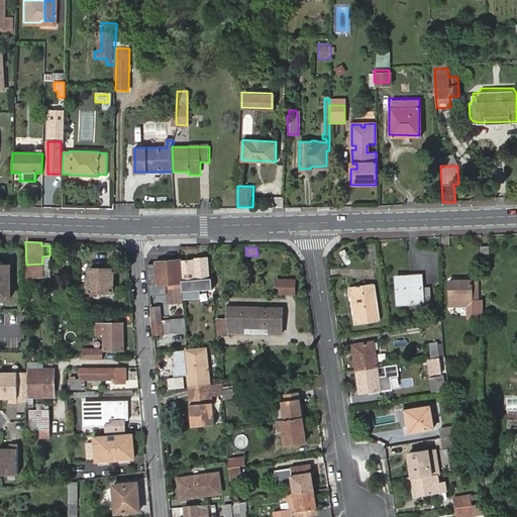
[(207,254),(194,255),(194,256),(179,257),(181,279),(181,283),(208,282),(208,286),(212,285),(211,275),(208,275),(207,254)]
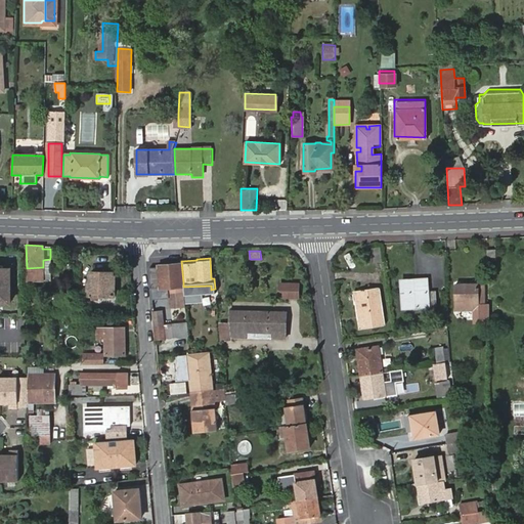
[(183,282),(181,261),(158,263),(156,261),(150,261),(148,263),(150,288),(160,288),(160,293),(169,292),(184,291),(183,287),(183,282)]
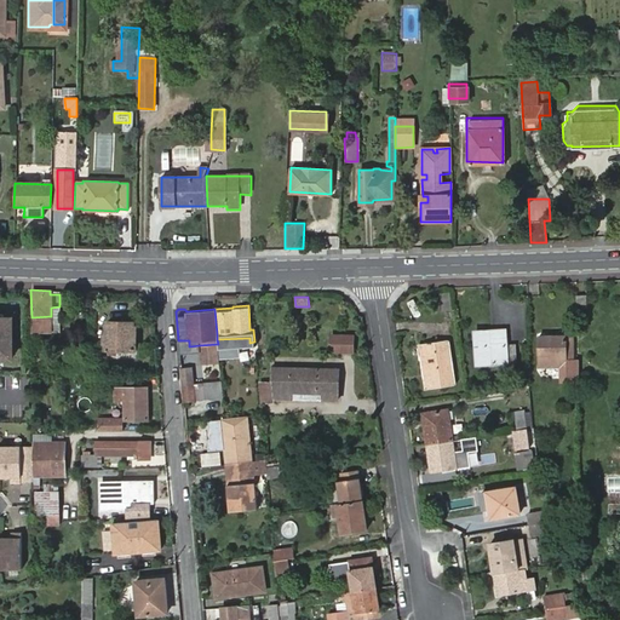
[(0,357),(12,357),(11,319),(0,319),(0,357)]
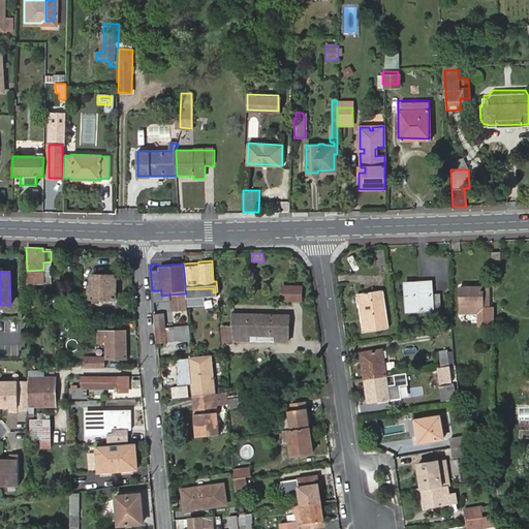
[(90,283),(90,289),(93,289),(93,300),(105,301),(105,297),(113,298),(114,275),(93,274),(92,283),(90,283)]
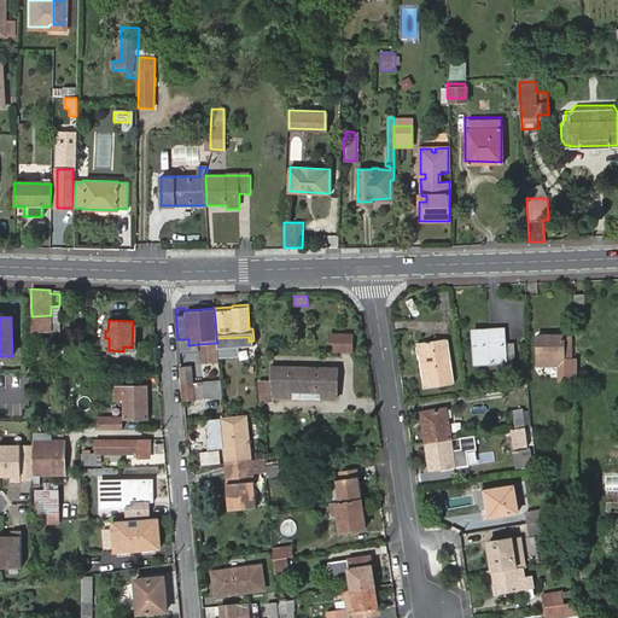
[(473,331),(476,362),(517,360),(514,340),(506,342),(505,328),(473,331)]
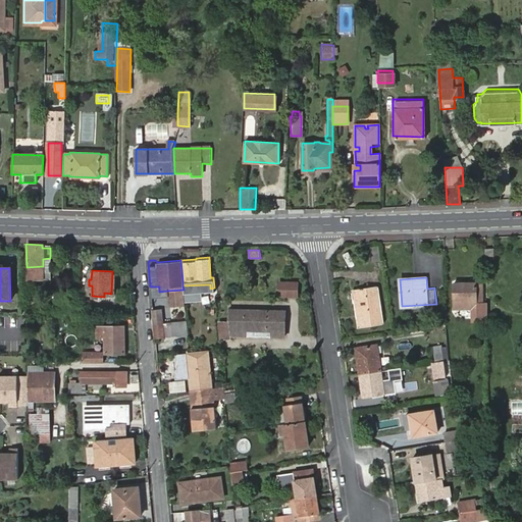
[(297,296),(298,281),(279,281),(279,295),(297,296)]
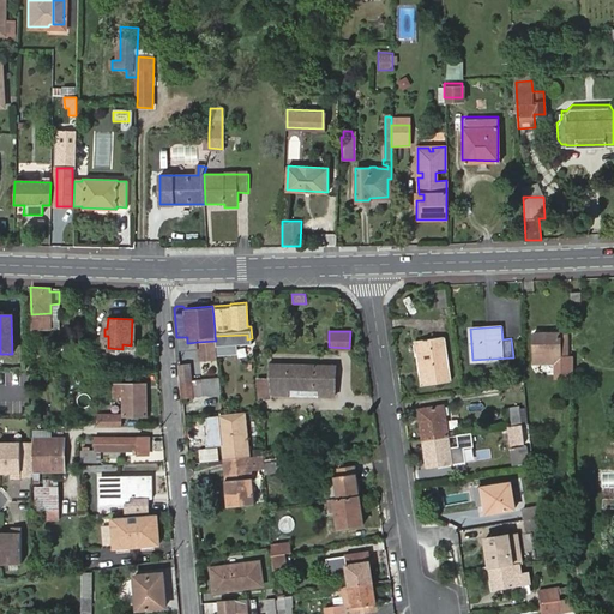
[(560,331),(534,331),(534,361),(555,361),(555,373),(572,373),(573,355),(566,355),(567,331),(560,331)]
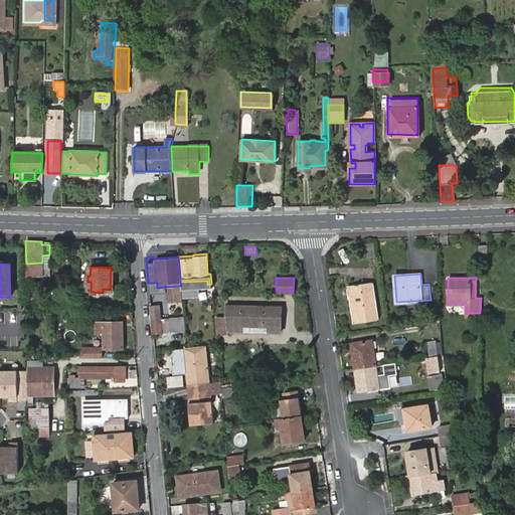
[(347,286),(353,323),(376,320),(370,282),(347,286)]
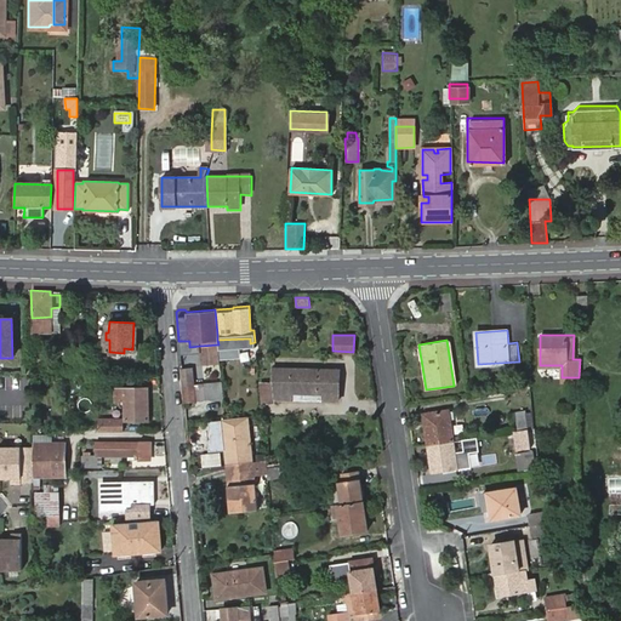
[(218,345),(200,346),(201,363),(220,362),(218,345)]
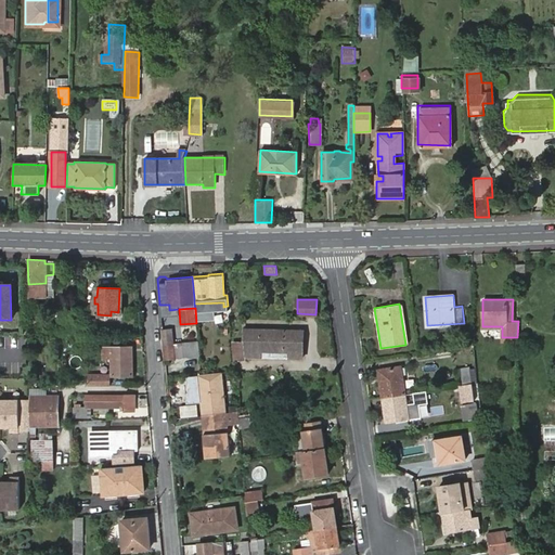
[(224,310),(215,310),(215,320),(224,320),(224,310)]
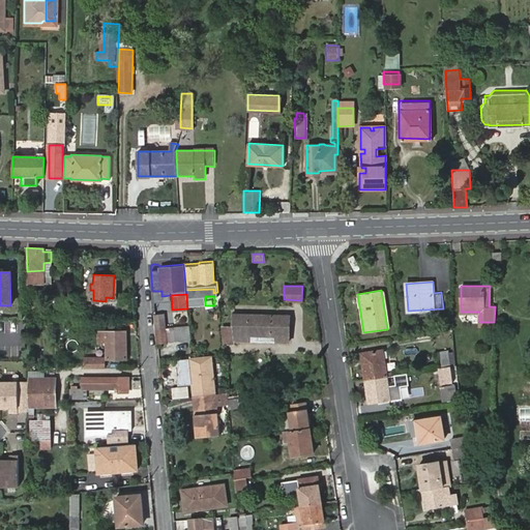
[(81,306),(82,320),(89,319),(88,305),(81,306)]
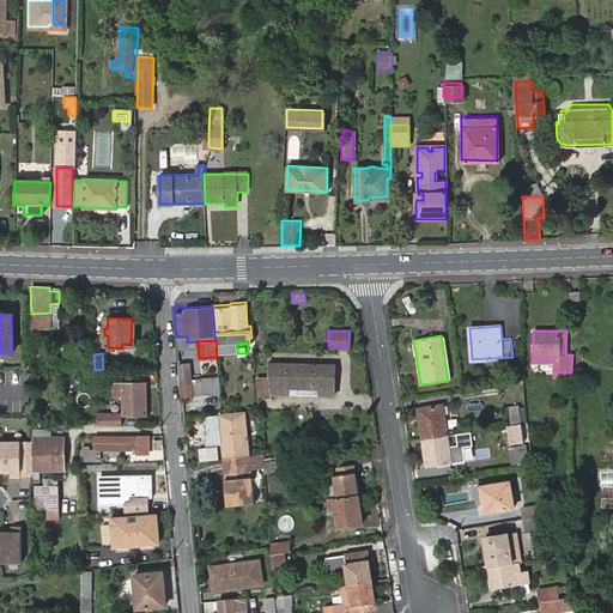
[(335,364),(327,364),(268,363),(269,377),(258,377),(259,393),(272,394),(334,395),(335,364)]
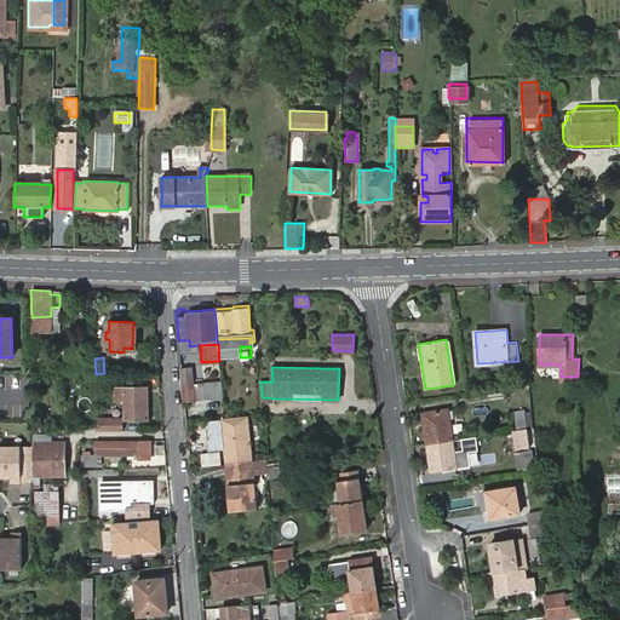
[(181,368),(183,385),(193,384),(191,368),(181,368)]
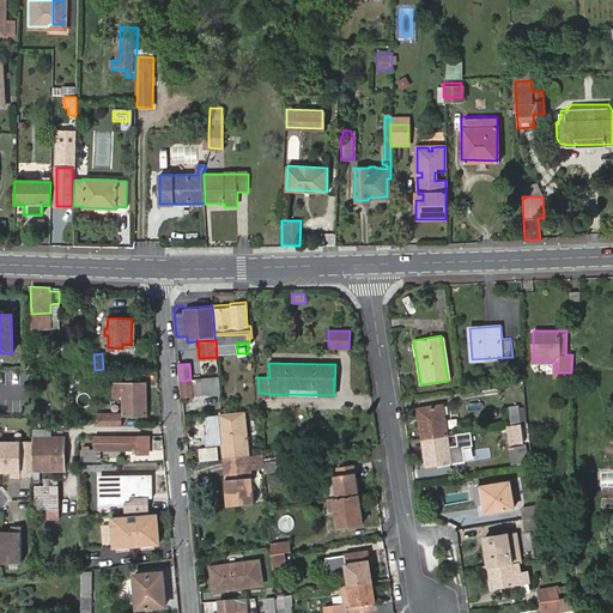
[(218,377),(190,380),(192,394),(219,392),(218,377)]
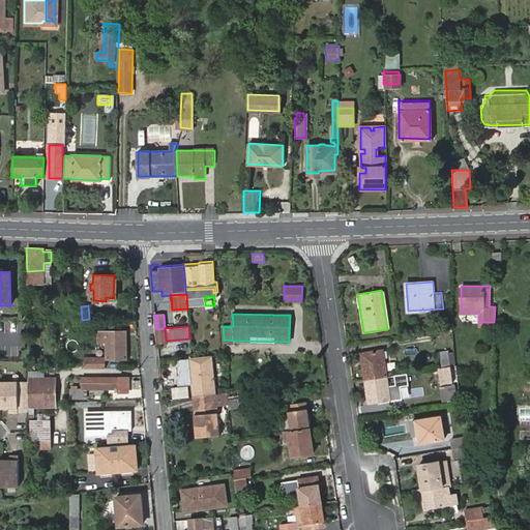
[(156,329),(157,342),(166,341),(165,328),(156,329)]
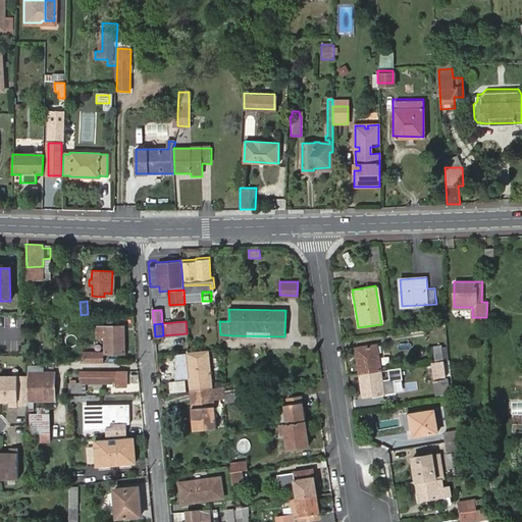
[(118,329),(118,325),(98,325),(98,335),(105,335),(106,353),(124,352),(123,329),(118,329)]
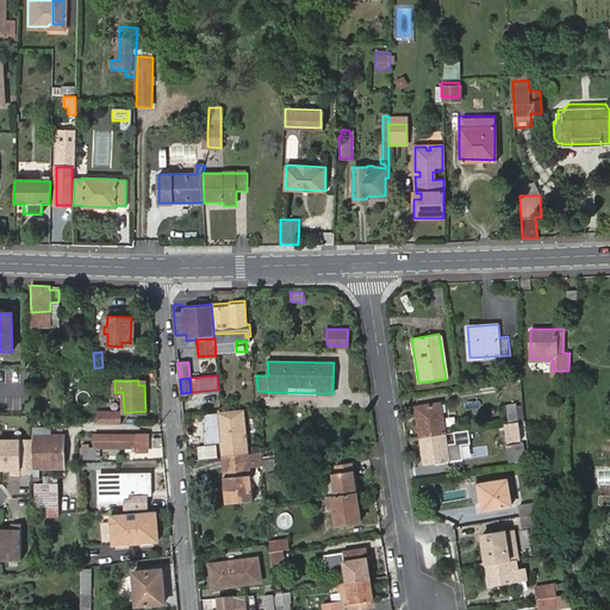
[(506,402),(509,423),(517,422),(520,421),(516,400),(506,402)]
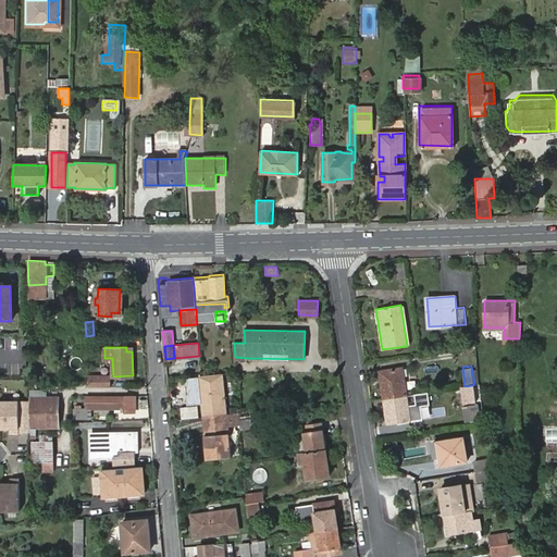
[(381,384),(383,398),(406,395),(401,368),(381,370),(382,384),(381,384)]
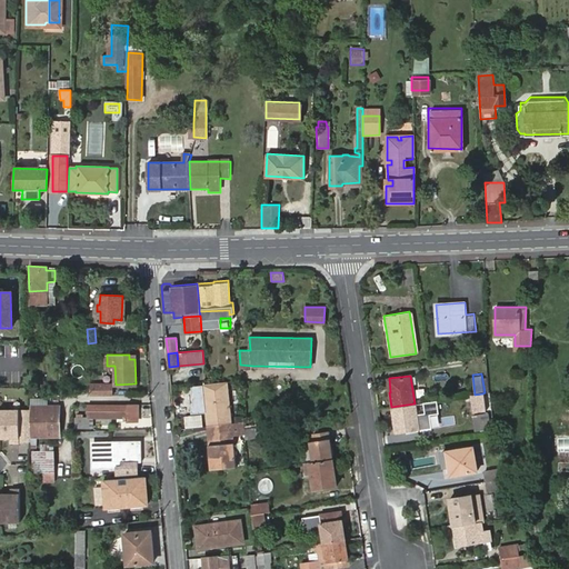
[(230,423),(227,383),(203,386),(206,409),(208,409),(209,417),(206,417),(207,426),(230,423)]
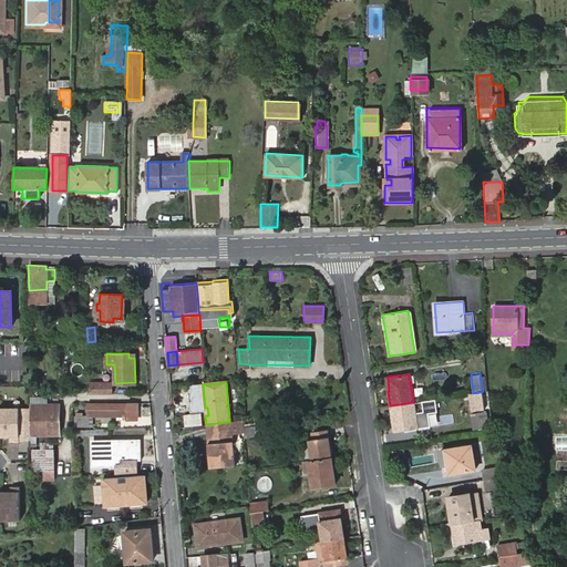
[(112,383),(89,384),(90,393),(112,393),(112,383)]
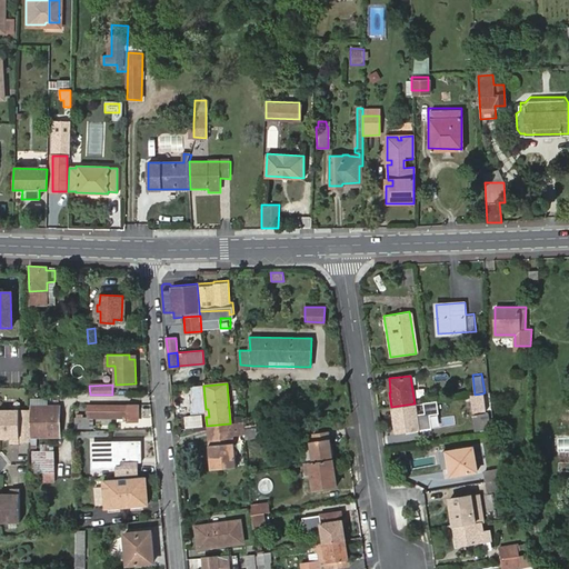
[(203,386),(193,386),(196,410),(206,409),(203,386)]
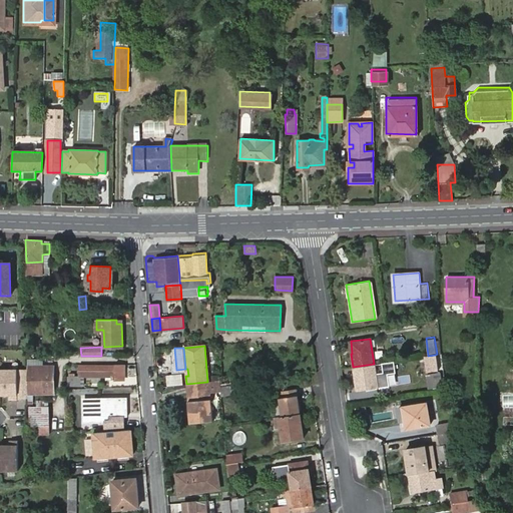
[(428,356),(425,356),(426,372),(437,371),(435,355),(428,356)]
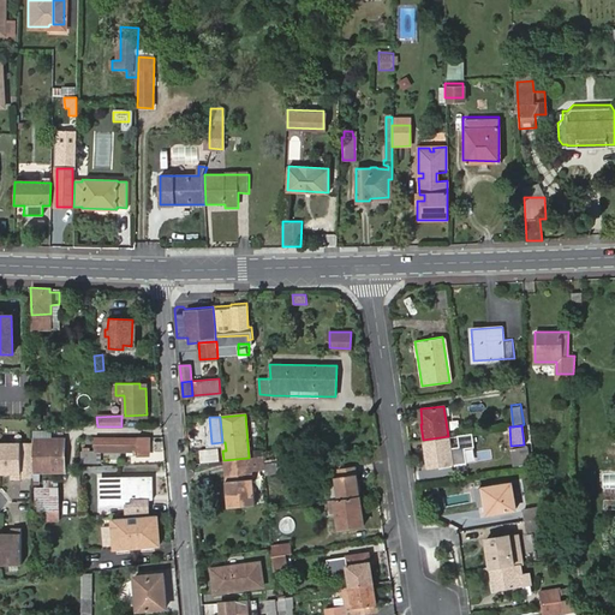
[(149,454),(148,436),(137,436),(137,439),(97,439),(97,441),(100,441),(100,445),(95,445),(95,451),(82,451),(82,461),(100,461),(100,451),(136,451),(136,455),(149,454)]
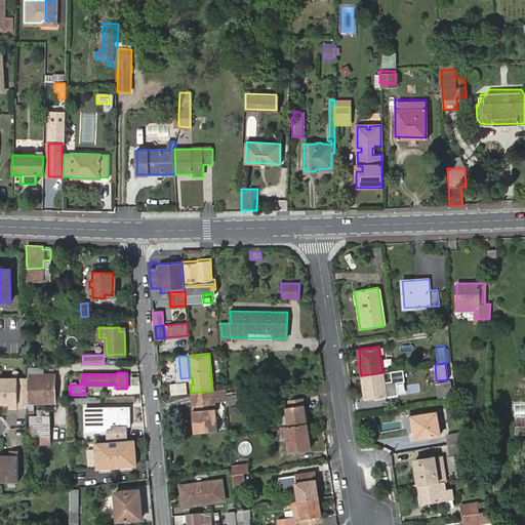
[(382,372),(361,375),(365,399),(386,396),(382,372)]
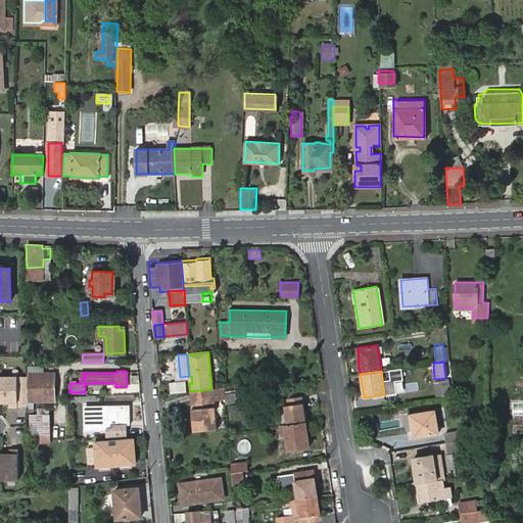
[(17,376),(17,402),(55,401),(55,375),(17,376)]
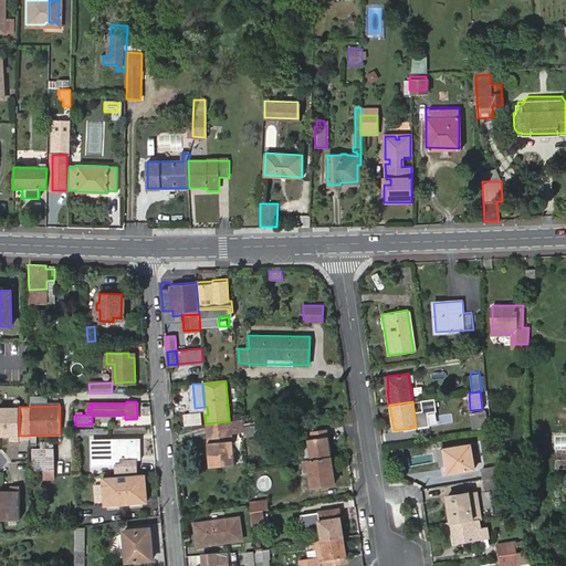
[(0,407),(0,437),(11,437),(11,442),(20,442),(19,436),(19,407),(0,407)]
